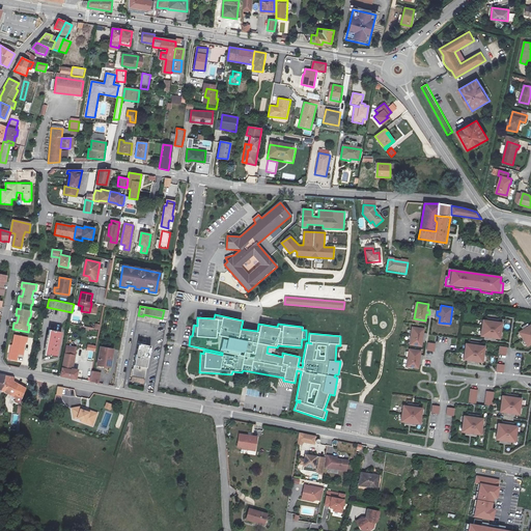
[(491,320),(484,319),(481,335),(488,336),(488,339),(493,339),(493,336),(500,337),(503,322),(496,322),(496,318),(492,317),(491,320)]
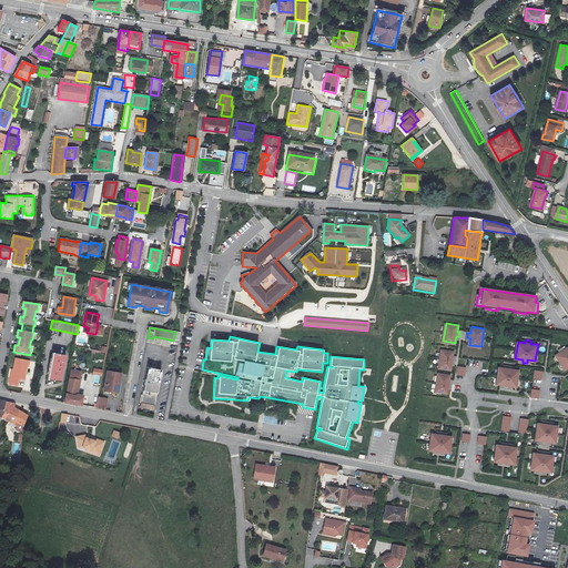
[(98,358),(105,359),(108,345),(87,341),(84,356),(98,358)]
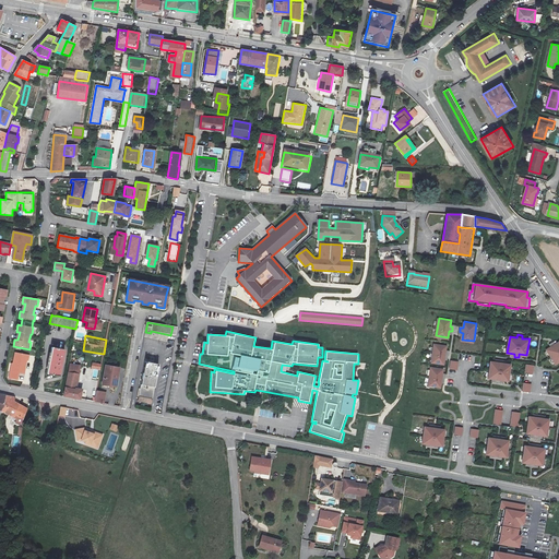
[(558,341),(547,349),(556,364),(558,361),(558,341)]
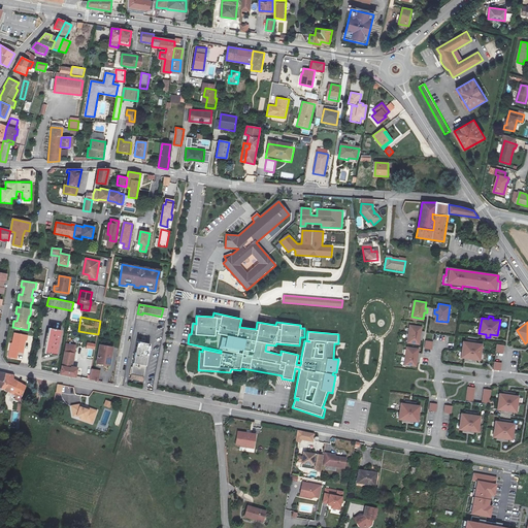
[(422,326),(410,324),(408,341),(420,342),(421,336),(423,337),(424,332),(421,332),(422,326)]
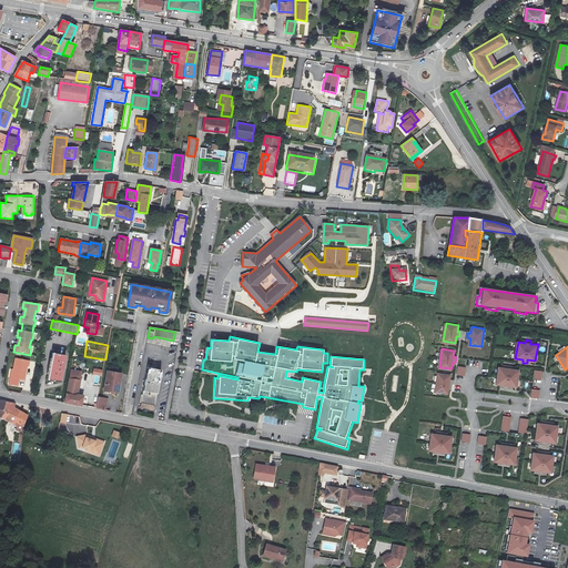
[(66,355),(53,353),(48,379),(60,382),(66,355)]
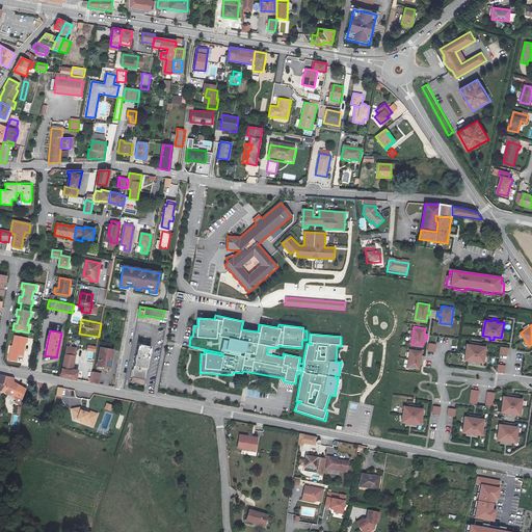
[(28,338),(14,335),(11,346),(10,345),(8,353),(23,356),(26,343),(27,343),(28,338)]
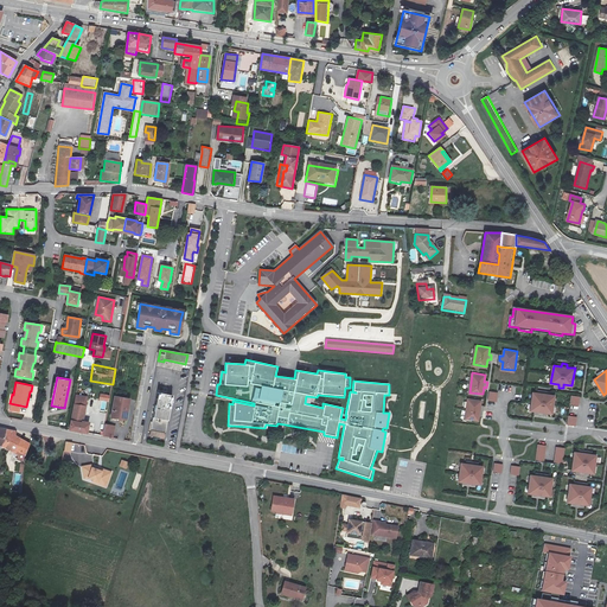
[(76,395),(87,397),(89,385),(78,383),(76,395)]
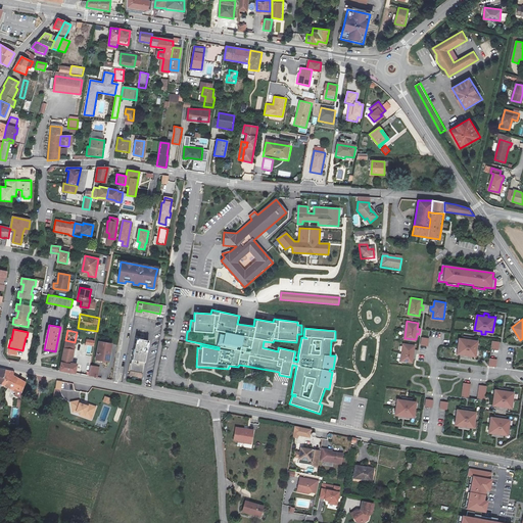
[(467,338),(459,337),(457,352),(465,353),(464,357),(468,358),(469,354),(476,355),(478,340),(471,339),(471,336),(467,336),(467,338)]
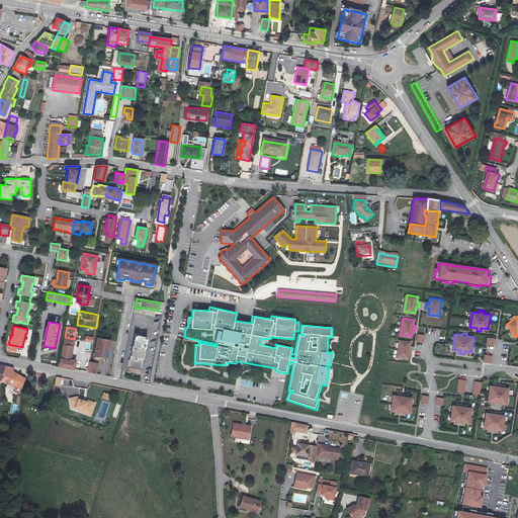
[(133,346),(128,368),(141,370),(147,338),(137,336),(135,347),(133,346)]
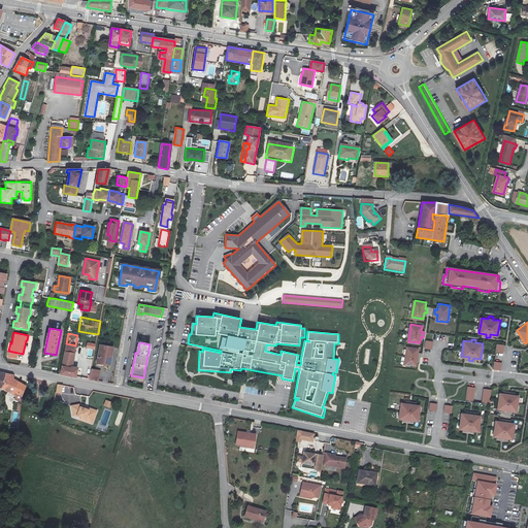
[(75,345),(66,343),(61,374),(75,377),(77,368),(71,367),(75,345)]
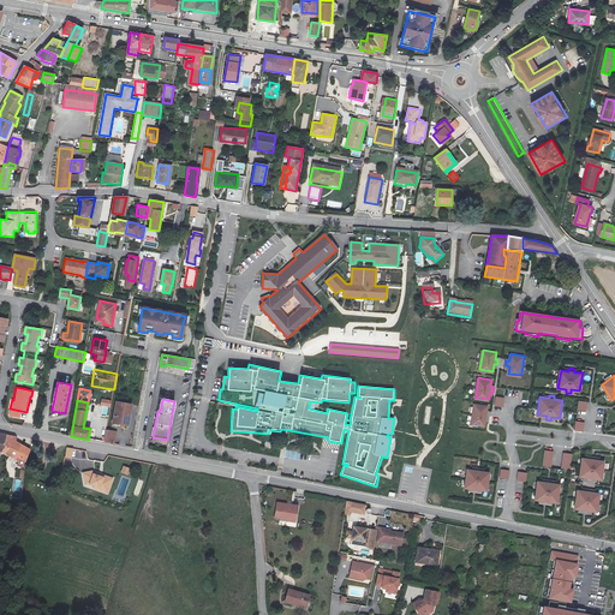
[(115,401),(112,422),(127,425),(132,405),(115,401)]
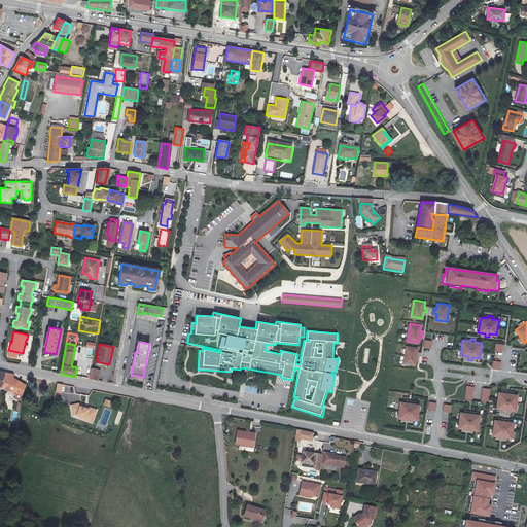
[(418,347),(407,345),(405,362),(416,363),(416,357),(419,358),(420,353),(417,353),(418,347)]
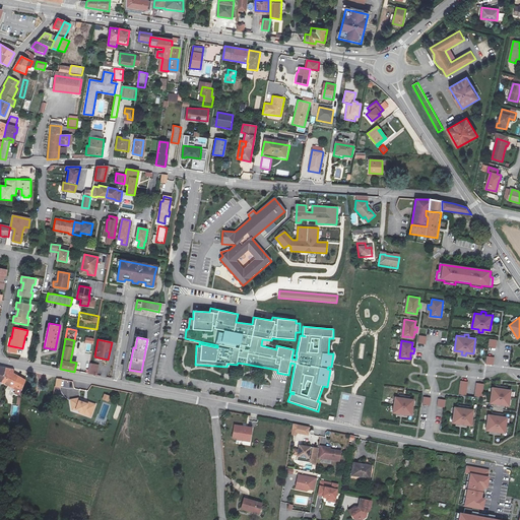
[(98,366),(89,365),(89,367),(88,374),(95,376),(98,366)]
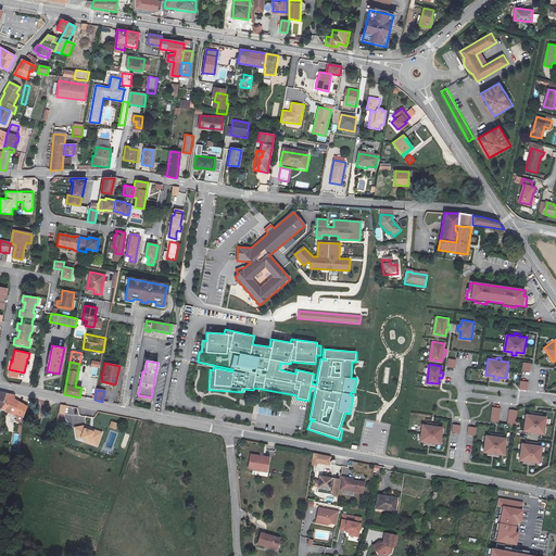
[(7,393),(2,408),(13,413),(13,412),(23,417),(26,408),(26,406),(15,400),(14,394),(7,393)]
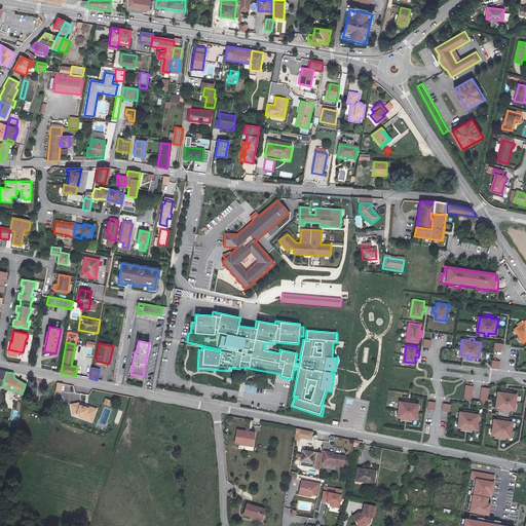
[(474,385),(466,384),(464,399),(472,400),(474,385)]
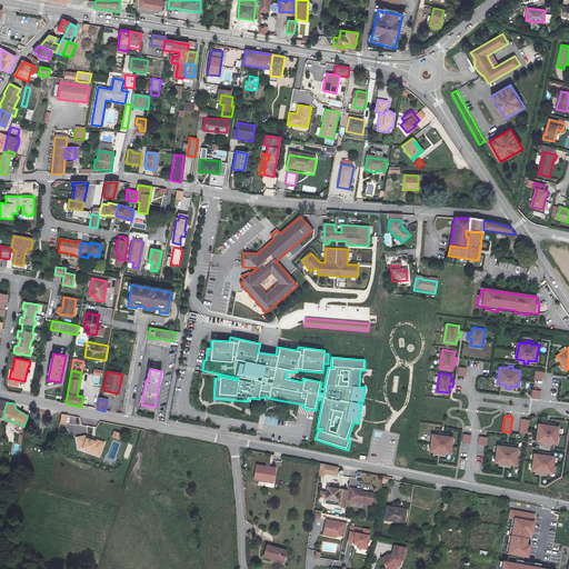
[(529,419),(521,418),(519,433),(527,435),(529,419)]
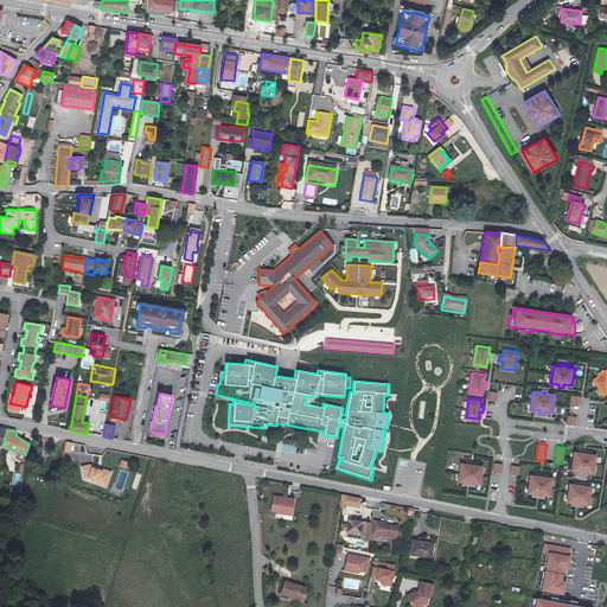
[(582,453),(575,452),(572,470),(580,471),(580,474),(585,474),(585,471),(593,473),(596,455),(588,454),(588,451),(583,449),(582,453)]
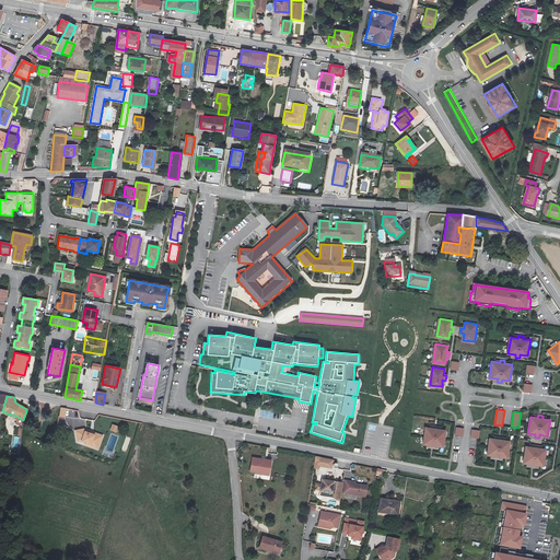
[(433,428),(426,427),(423,443),(431,444),(430,446),(434,447),(435,444),(443,445),(445,429),(438,428),(438,424),(433,424),(433,428)]
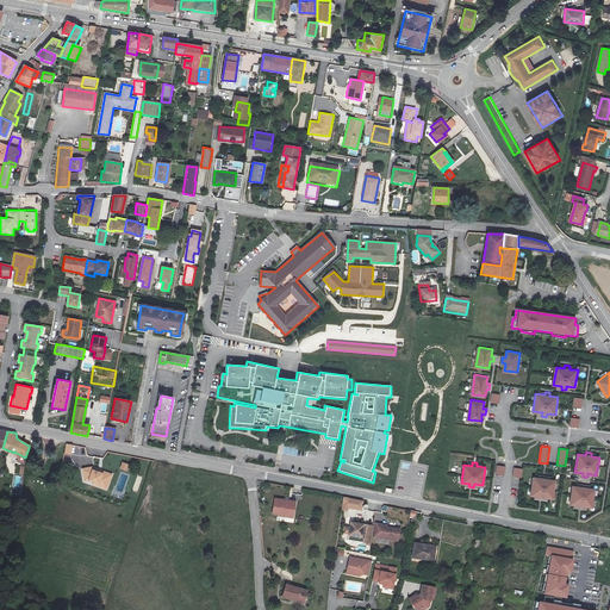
[(109,491),(112,475),(99,468),(98,471),(93,470),(92,466),(82,468),(83,481),(88,481),(92,483),(92,485),(109,491)]
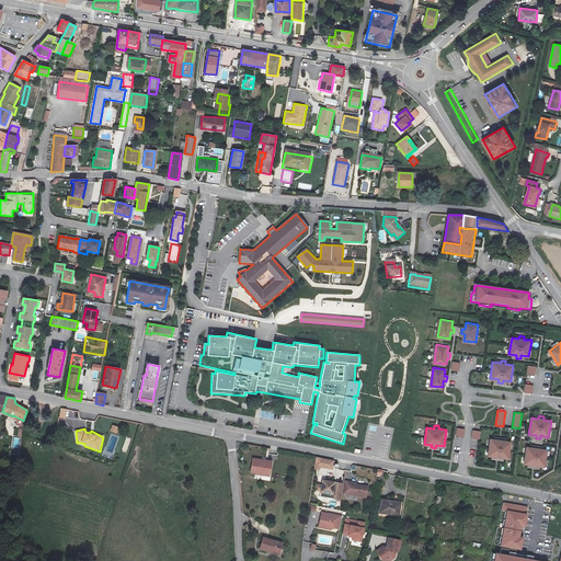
[(497,439),(490,438),(488,455),(495,456),(495,459),(500,459),(500,457),(507,458),(510,442),(502,441),(503,437),(499,436),(497,439)]
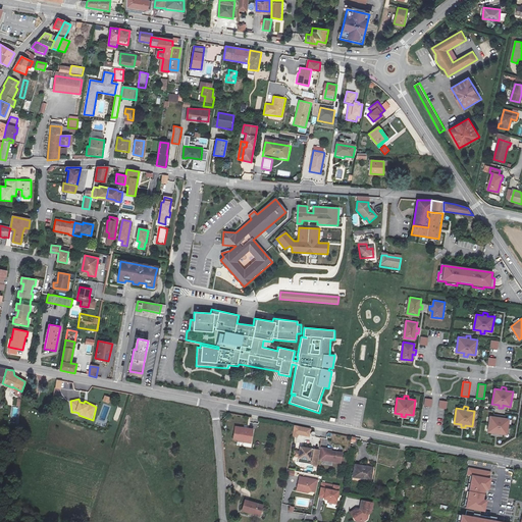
[(497,417),(489,416),(487,430),(494,431),(494,434),(499,435),(499,432),(506,433),(508,418),(501,417),(502,414),(498,414),(497,417)]
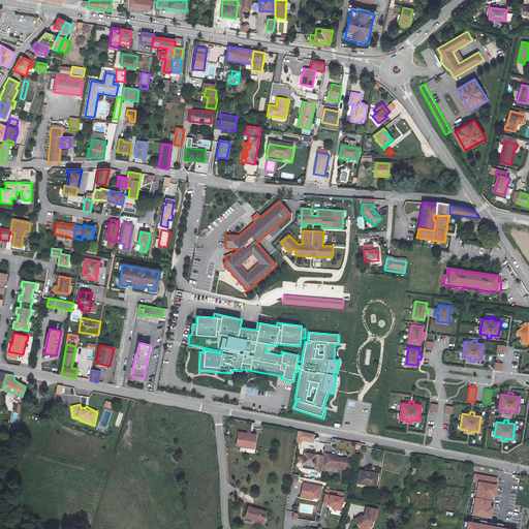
[(257,434),(238,432),(236,446),(255,449),(257,434)]
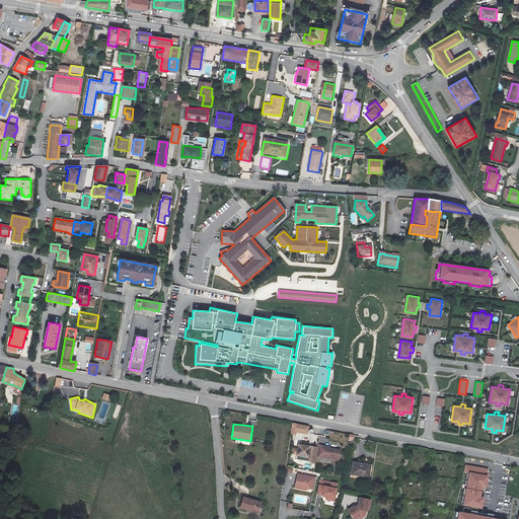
[(291,434),(308,435),(309,425),(291,424),(291,434)]
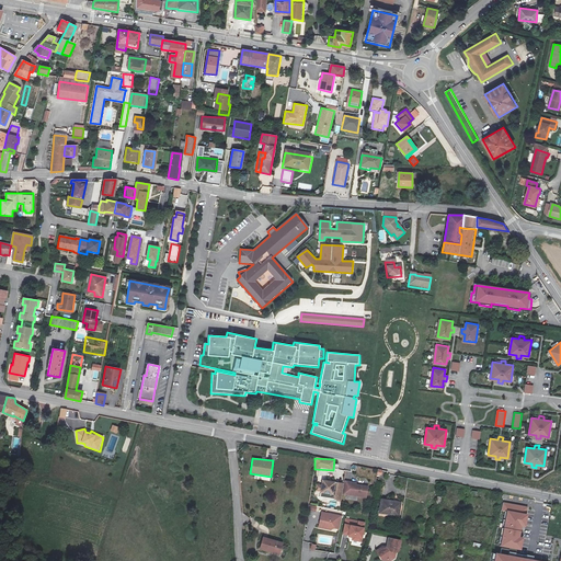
[(341,492),(343,483),(321,481),(320,496),(340,499),(341,492)]
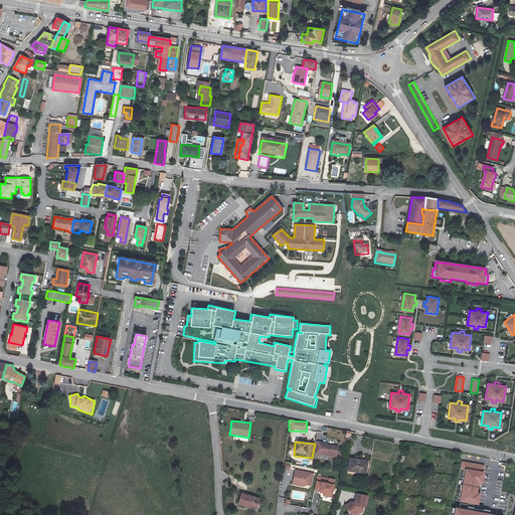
[(321,442),(315,442),(315,444),(313,452),(336,455),(337,446),(326,445),(321,444),(321,442)]
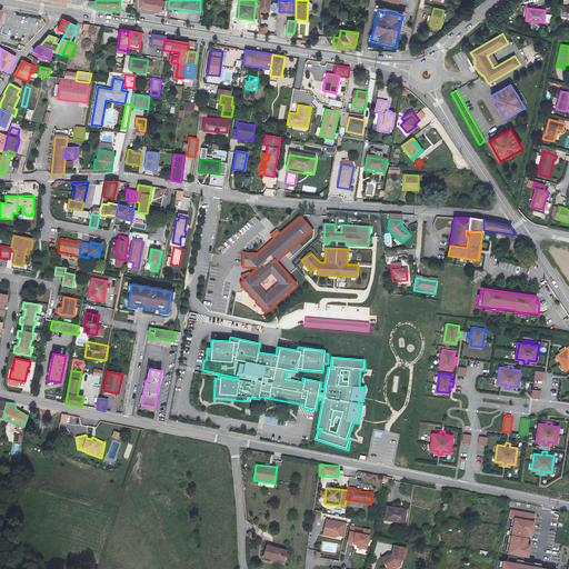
[(402,525),(405,513),(395,511),(395,509),(386,507),(382,521),(402,525)]
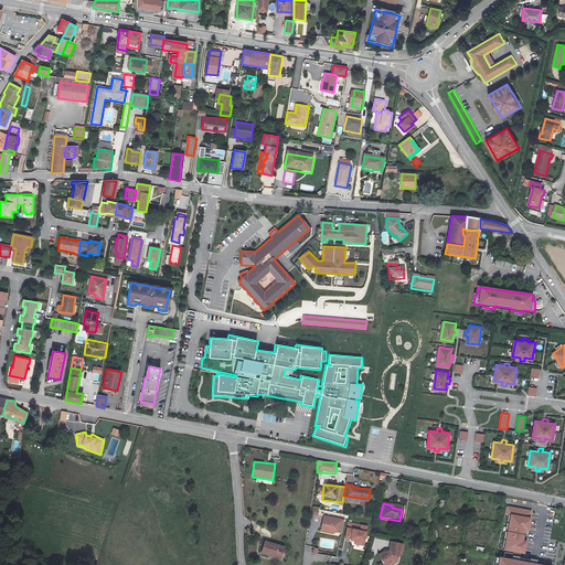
[(530,531),(532,518),(512,514),(504,551),(525,554),(528,542),(524,541),(525,531),(530,531)]
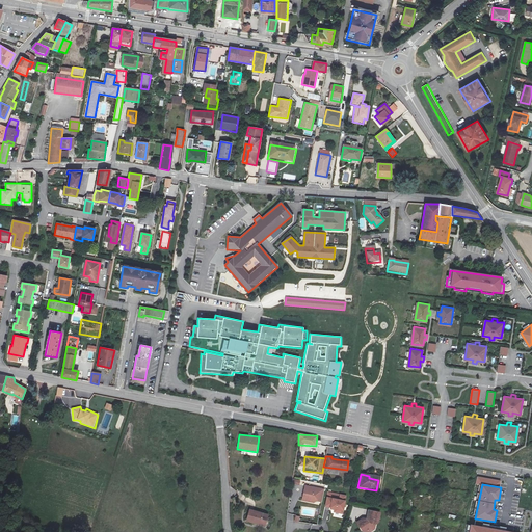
[(323,488),(304,485),(302,497),(308,498),(309,501),(313,501),(316,500),(321,501),(323,488)]
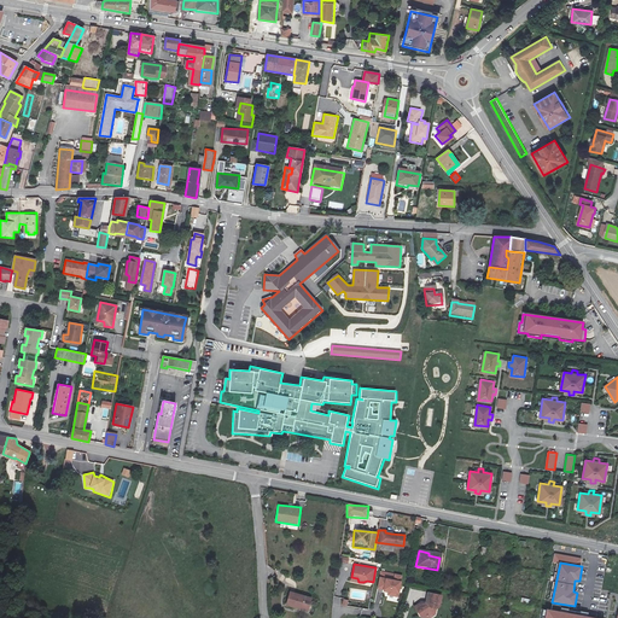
[(403,577),(380,571),(378,588),(384,590),(388,595),(398,596),(403,577)]
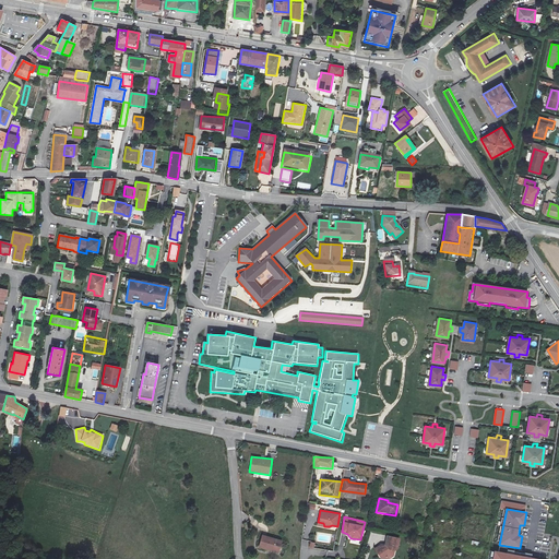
[(546,527),(550,528),(549,533),(558,534),(558,525),(547,523),(546,527)]
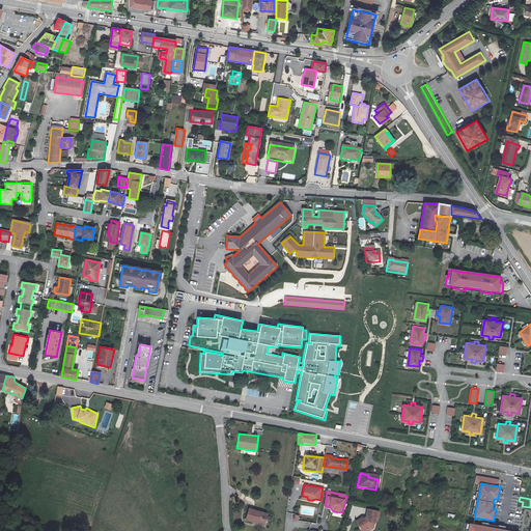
[(358,522),(356,523),(361,530),(364,530),(371,526),(372,522),(375,520),(378,509),(364,506),(362,515),(358,514),(355,518),(358,522)]
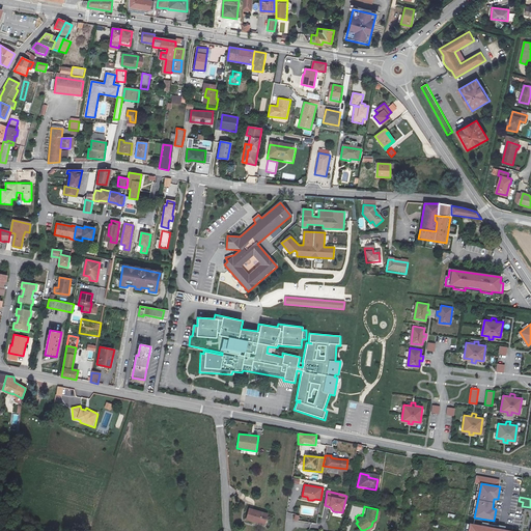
[(262,529),(267,518),(251,511),(247,522),(262,529)]
